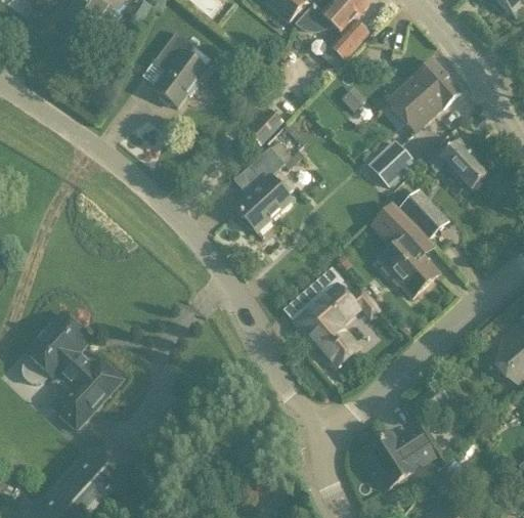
[(70,18),(85,28),(86,28),(92,32),(108,6),(115,9),(121,0),(73,0),(64,13),(71,17),(70,18)]
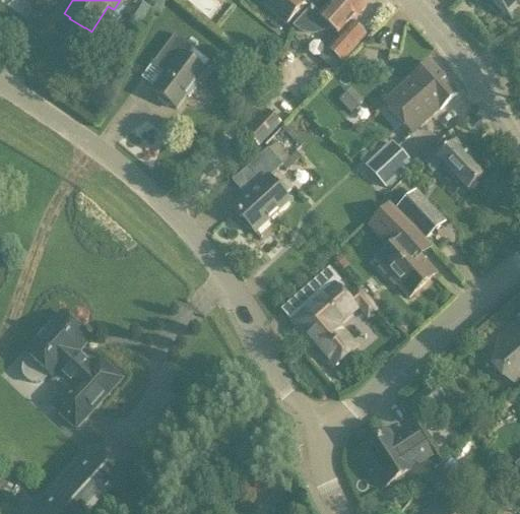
[(262,0),(261,1),(285,21),(303,0),(262,0)]
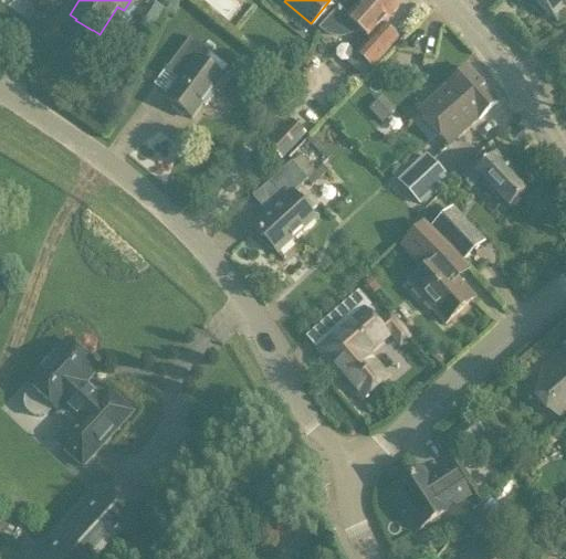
[(322,25),(323,24),(329,29),(336,31),(345,31),(352,28),(358,23),(369,34),(354,50),(369,65),(397,35),(383,21),(398,3),(395,0),(359,0),(348,12),(339,4),(321,25),(322,25)]
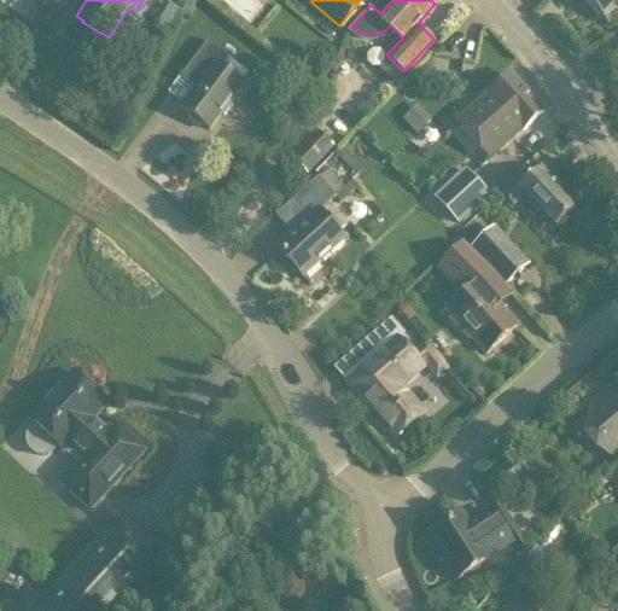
[(600,13),(602,12),(608,18),(617,7),(617,0),(589,0),(600,13)]
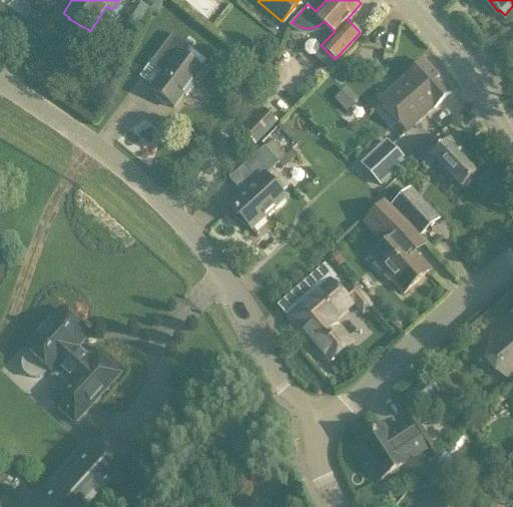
[(174,103),(202,66),(183,51),(190,43),(172,29),(148,61),(162,70),(151,86),(157,90),(155,93),(166,100),(167,98),(174,103)]
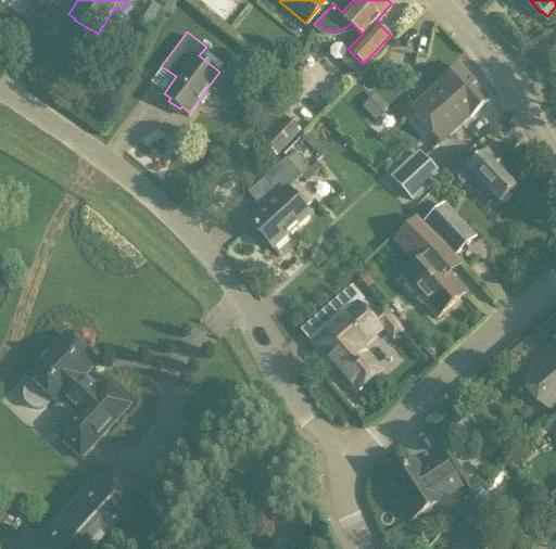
[(475,79),(458,62),(409,107),(417,115),(426,125),(475,79)]
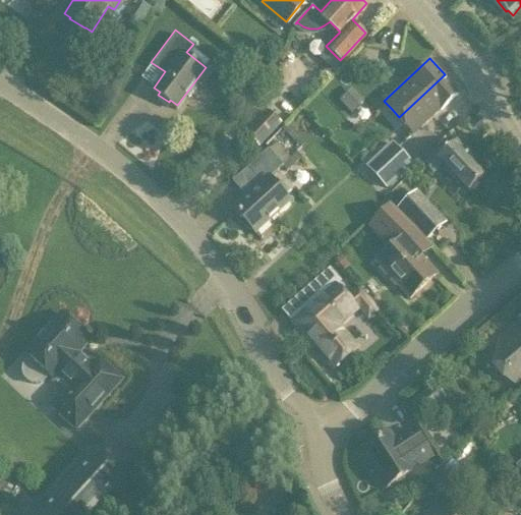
[(459,90),(445,74),(399,117),(412,132),(459,90)]
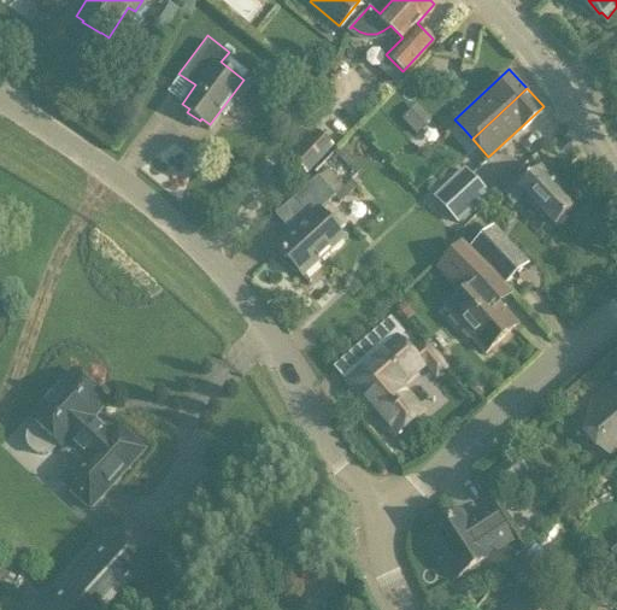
[(316,127),(289,154),(306,170),(333,142),(316,127)]
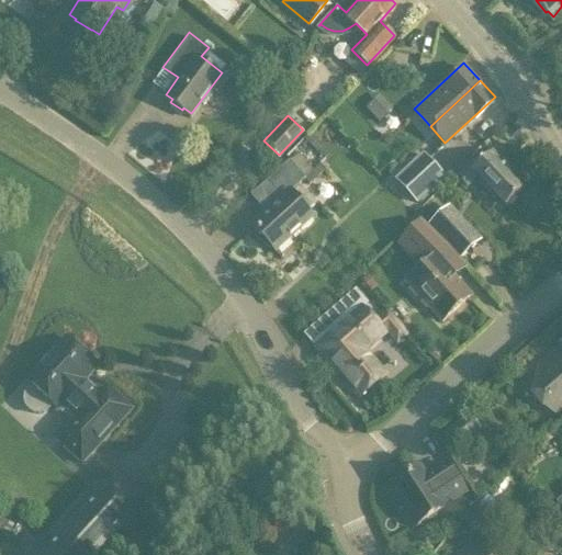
[(423,149),(394,176),(416,201),(445,173),(423,149)]
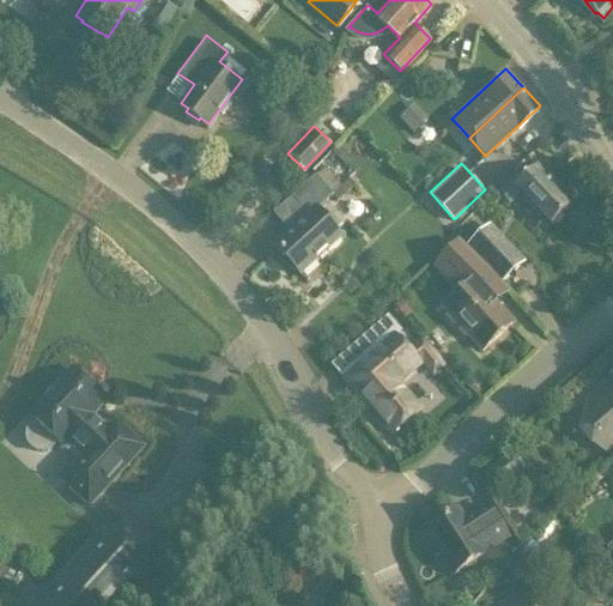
[(519,170),(499,191),(510,201),(522,191),(553,222),(571,205),(557,191),(562,187),(538,163),(525,176),(519,170)]
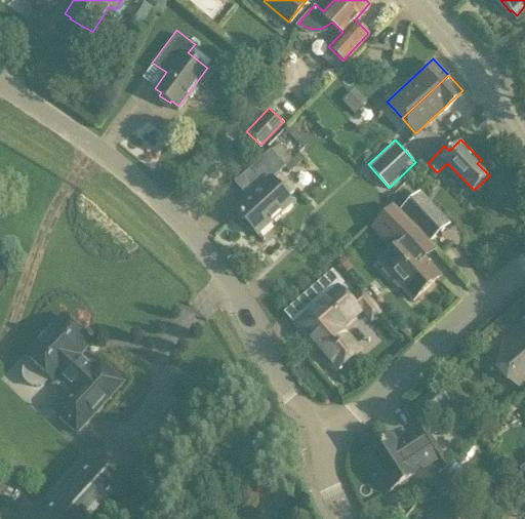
[(234,180),(248,196),(236,207),(257,232),(292,200),(271,175),(283,163),(287,168),(297,159),(293,155),(278,141),(271,147),(271,146),(234,180)]
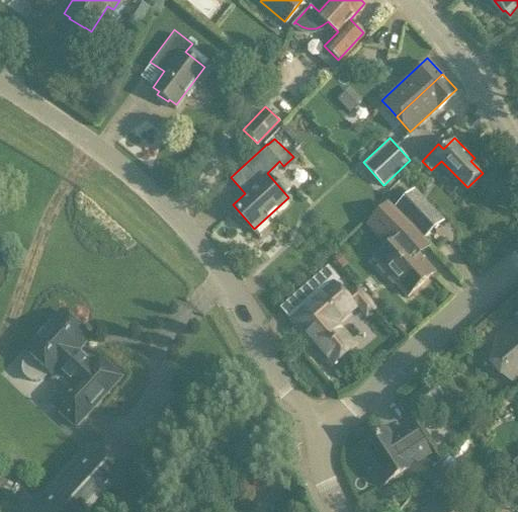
[(415,187),(408,194),(397,204),(424,234),(443,218),(415,187)]
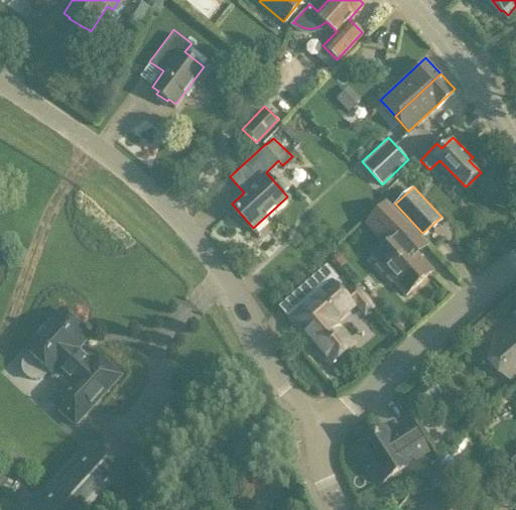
[(373,255),(406,291),(431,268),(411,245),(421,236),(387,200),(367,219),(383,235),(385,234),(390,240),(373,255)]
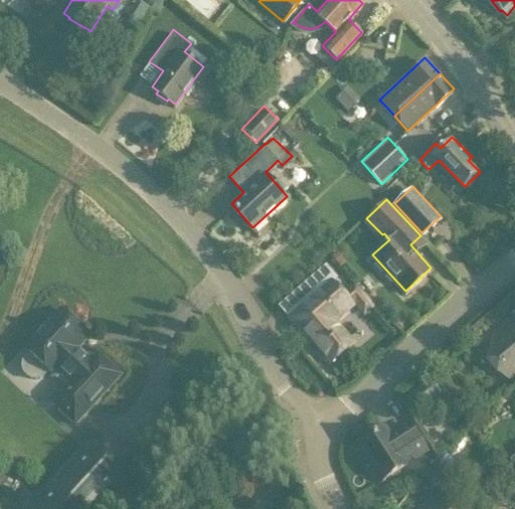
[(303,321),(298,325),(330,362),(336,357),(349,346),(349,345),(354,341),(338,322),(337,321),(337,318),(354,304),(366,293),(354,279),(342,290),(332,278),(294,311),(303,321)]
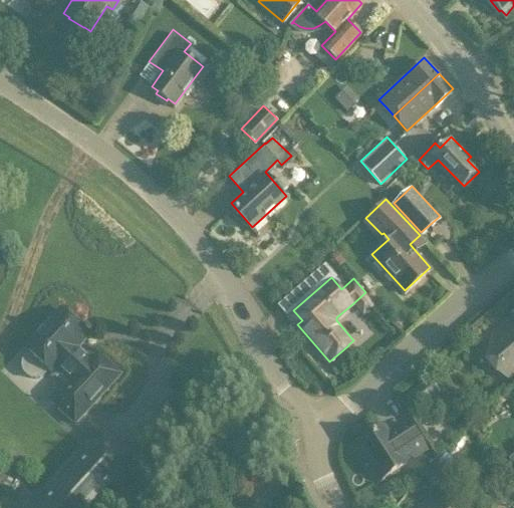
[(40,373),(43,372),(46,369),(54,375),(58,371),(69,381),(51,402),(75,425),(123,372),(98,349),(90,356),(81,346),(92,333),(60,303),(21,348),(26,352),(23,356),(22,362),(23,367),(26,371),(31,374),(36,374),(40,373)]
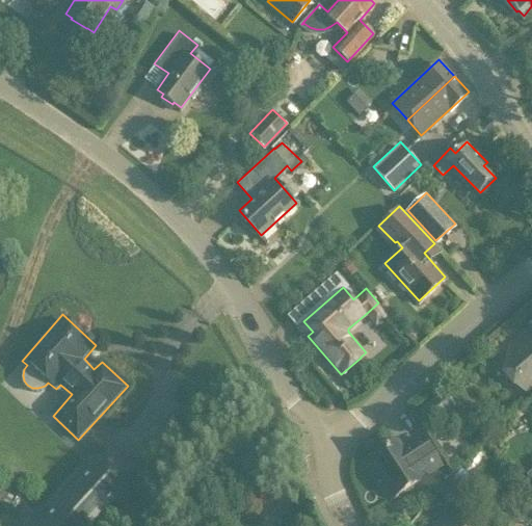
[(531,321),(517,335),(520,339),(510,346),(517,358),(510,362),(520,377),(528,391),(529,390),(530,392),(531,390),(531,321)]
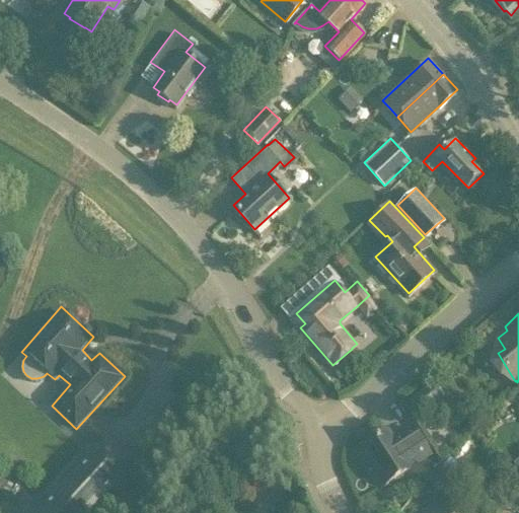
[(422,413),(444,394),(431,378),(409,397),(422,413)]
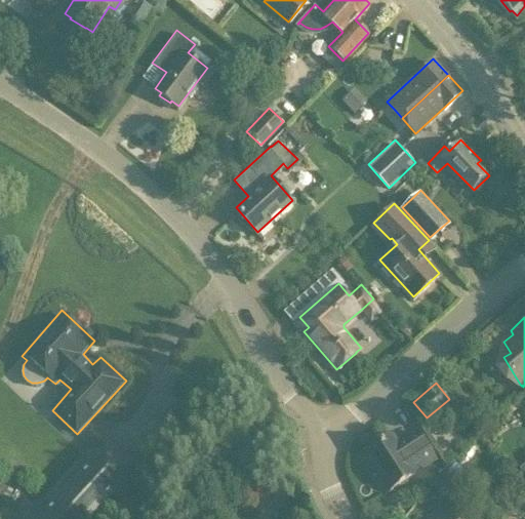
[(392,434),(374,445),(364,452),(388,489),(416,471),(414,470),(435,456),(417,430),(398,443),(392,434)]
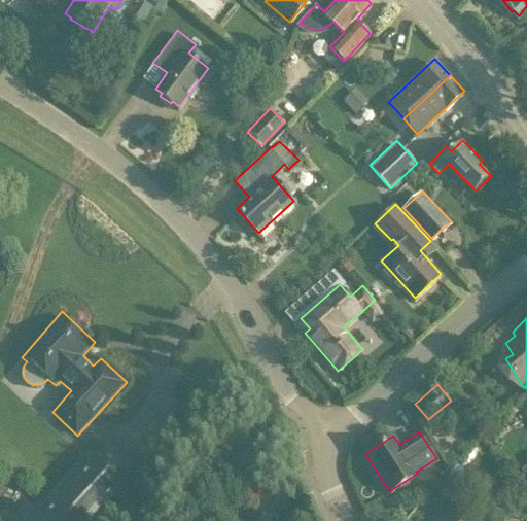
[(454,484),(449,477),(434,485),(441,493),(454,484)]
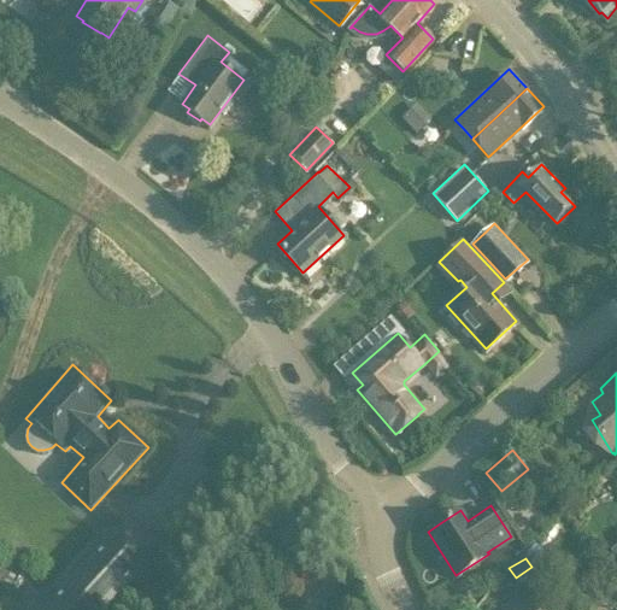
[(501,609),(538,609),(545,606),(530,585),(499,606),(501,609)]
